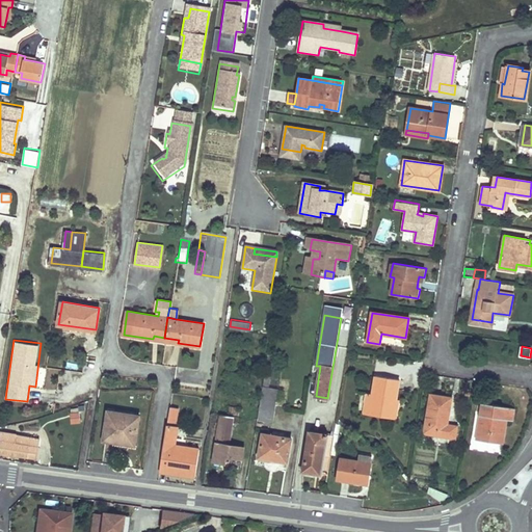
[(283,357),(268,354),(263,387),(265,387),(278,389),(283,357)]
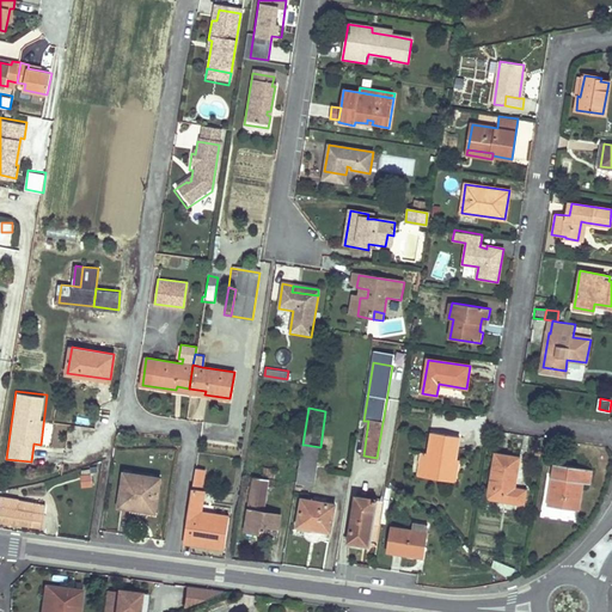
[(459,438),(432,433),(429,454),(426,476),(434,478),(444,456),(447,450),(452,446),(456,445),(458,444),(459,438)]
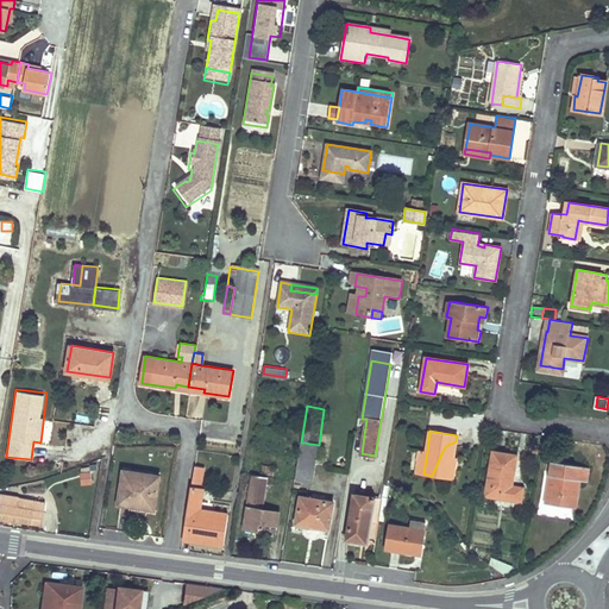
[(453,458),(456,441),(453,443),(450,444),(445,447),(441,453),(432,476),(450,478),(453,458)]
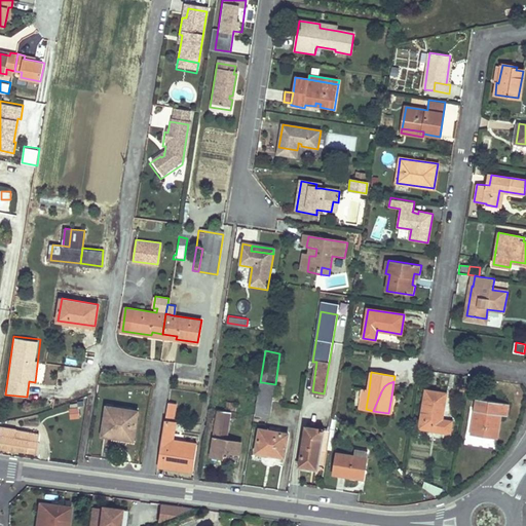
[(271,407),(275,384),(262,382),(258,404),(271,407)]
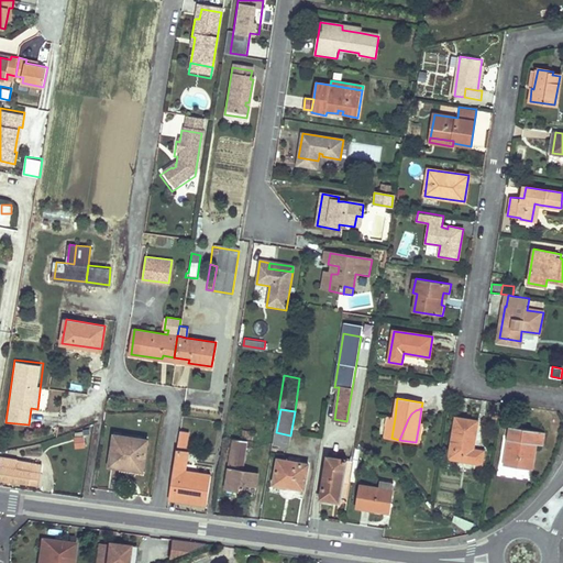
[(395,418),(388,417),(385,437),(392,438),(395,418)]
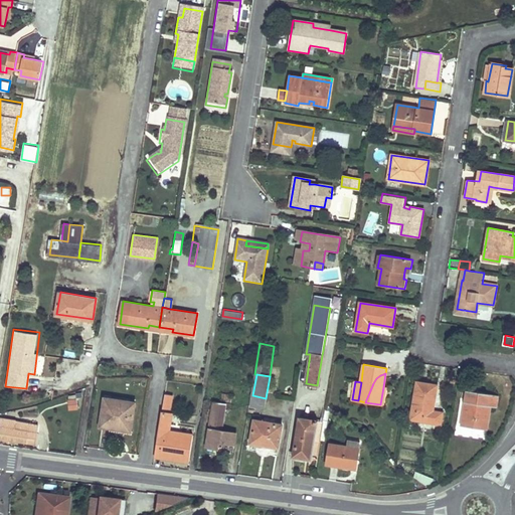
[(437,385),(417,381),(411,418),(440,423),(443,411),(433,410),(437,385)]
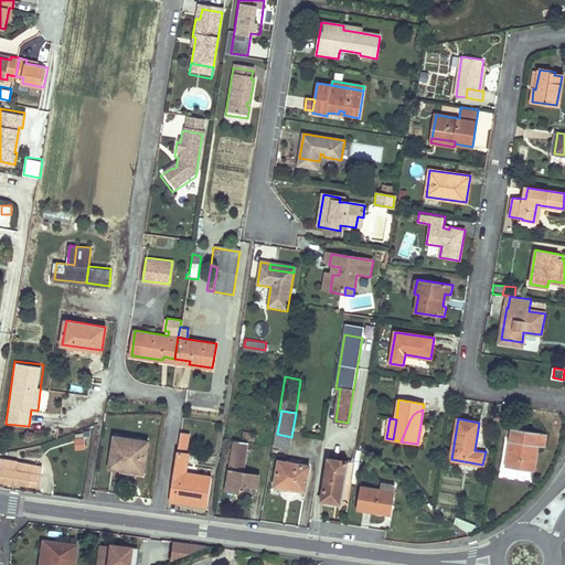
[(546,433),(511,427),(505,466),(529,470),(533,444),(537,445),(544,446),(546,433)]
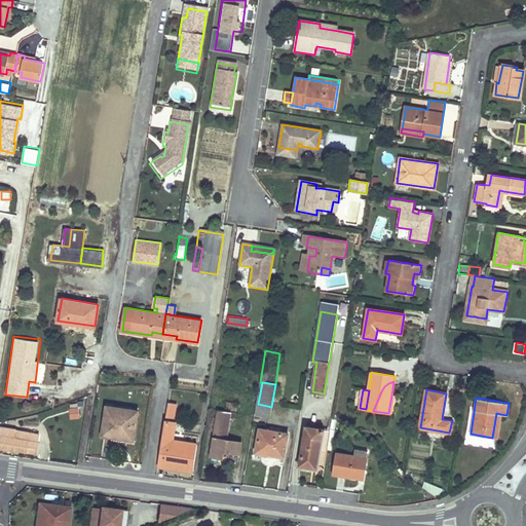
[(79,403),(71,404),(72,413),(80,412),(79,403)]
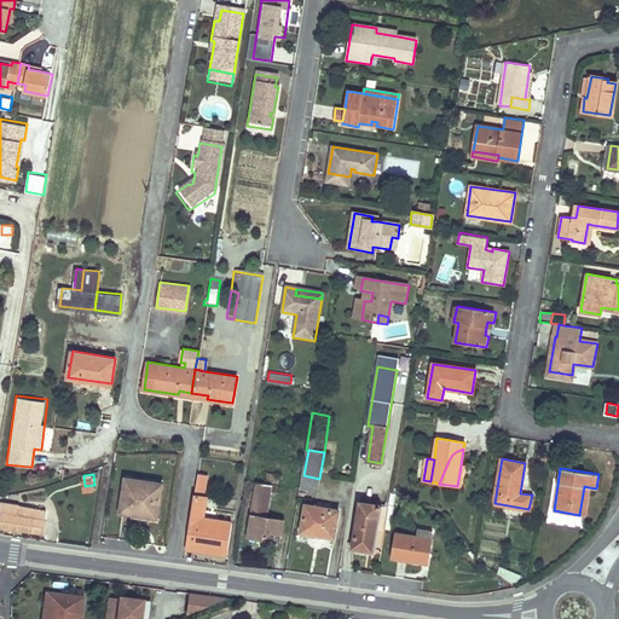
[(319,479),(304,475),(302,487),(318,490),(319,479)]
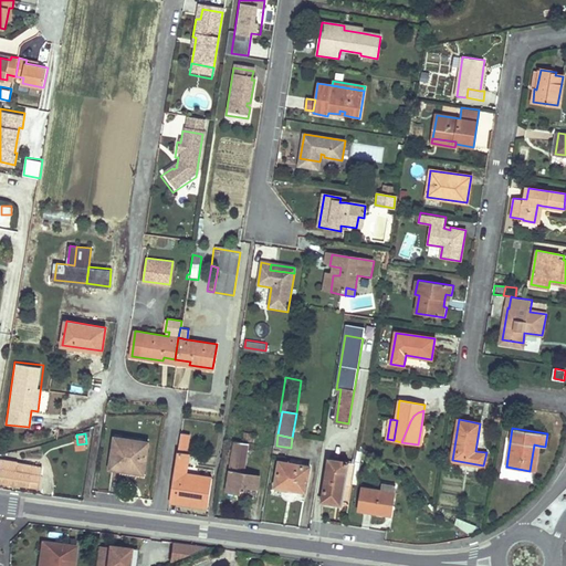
[(148,441),(115,436),(109,468),(144,473),(148,441)]
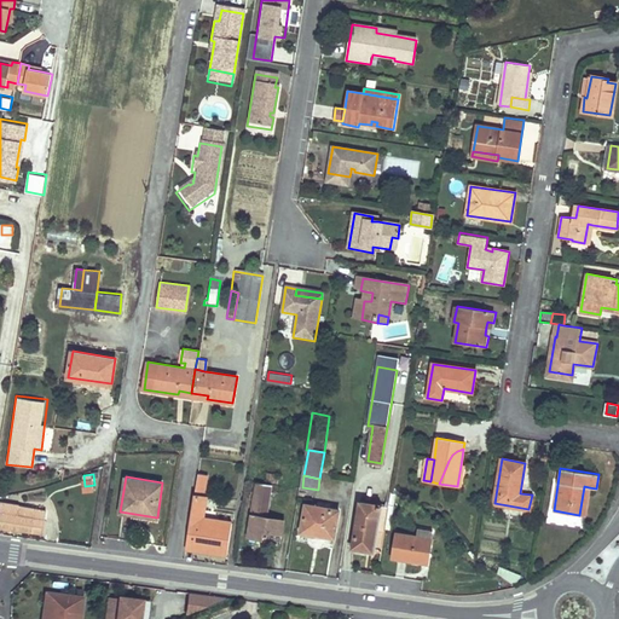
[(271,484),(256,481),(253,507),(267,509),(271,484)]
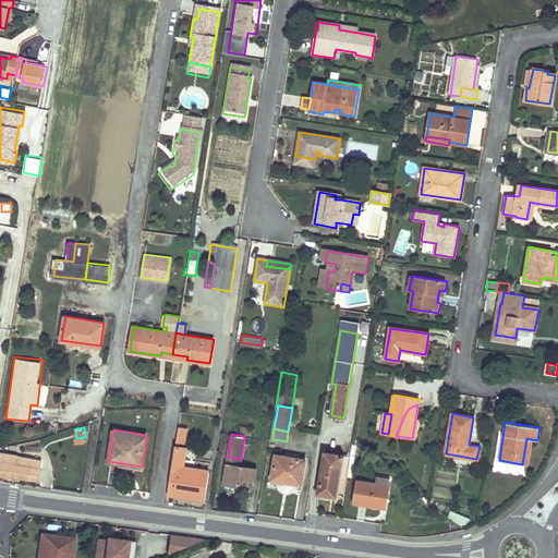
[(186,447),(176,445),(168,493),(207,498),(211,471),(183,466),(186,447)]
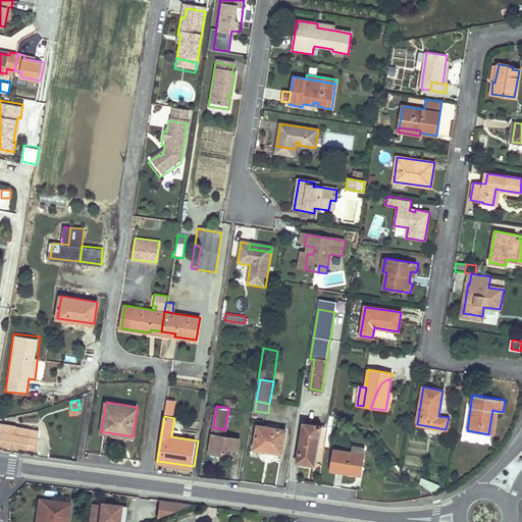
[(322,426),(303,423),(297,462),(316,465),(322,426)]
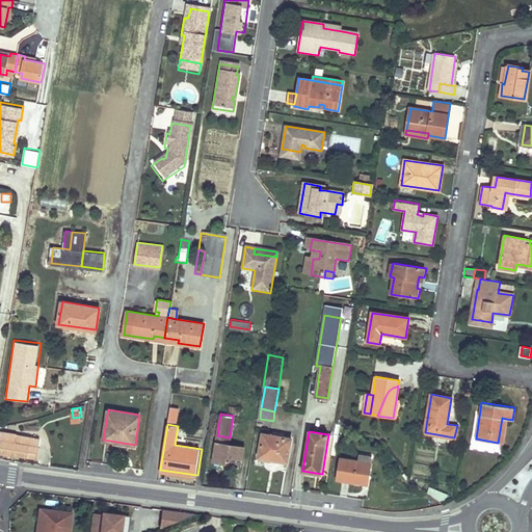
[(41,440),(1,432),(0,443),(0,452),(28,456),(29,454),(38,455),(41,440)]
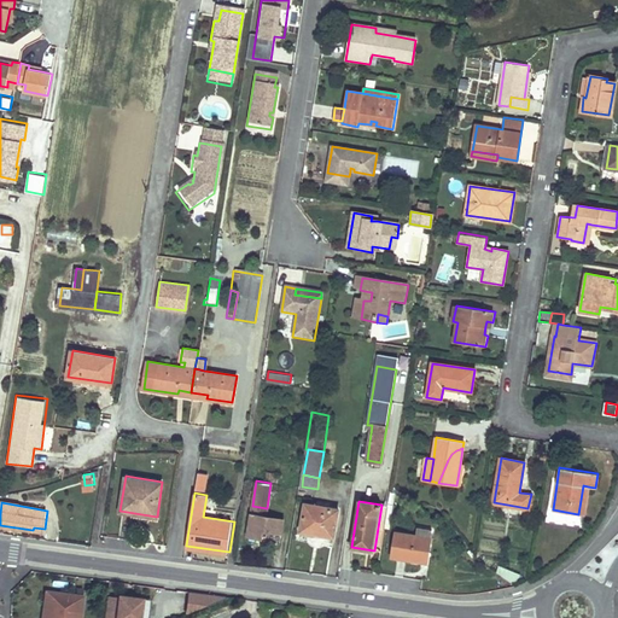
[(339,508),(305,503),(302,522),(320,525),(320,534),(334,536),(339,508)]
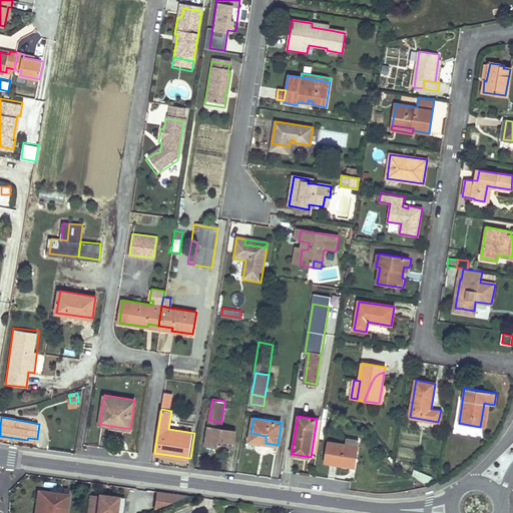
[(322,420),(317,419),(311,457),(316,457),(322,420)]
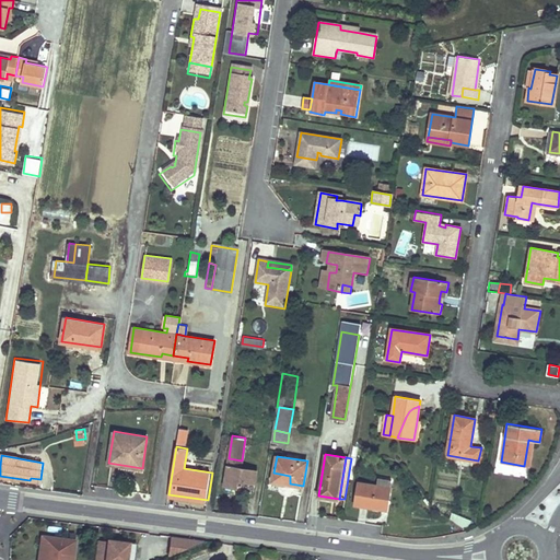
[(242,461),(229,458),(228,465),(241,467),(242,461)]
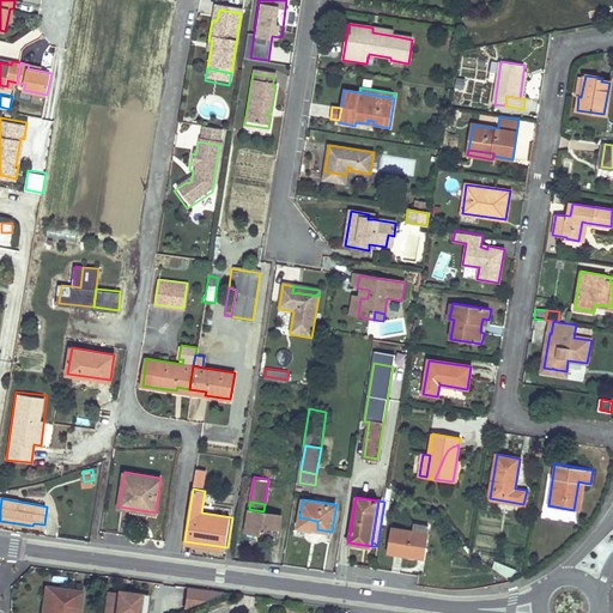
[(263,511),(249,509),(246,530),(260,533),(261,526),(279,528),(281,515),(263,511)]
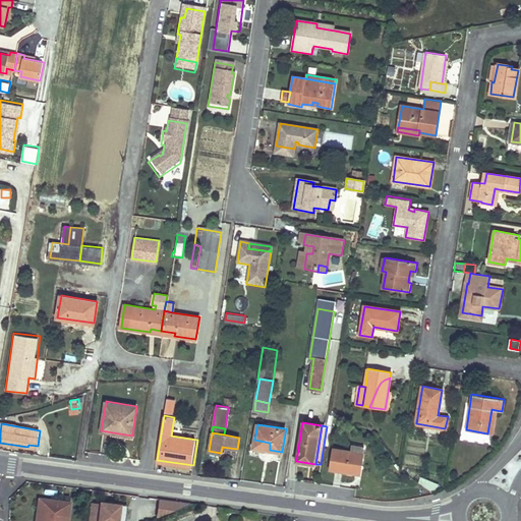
[(270,443),(254,440),(253,447),(270,450),(270,443)]
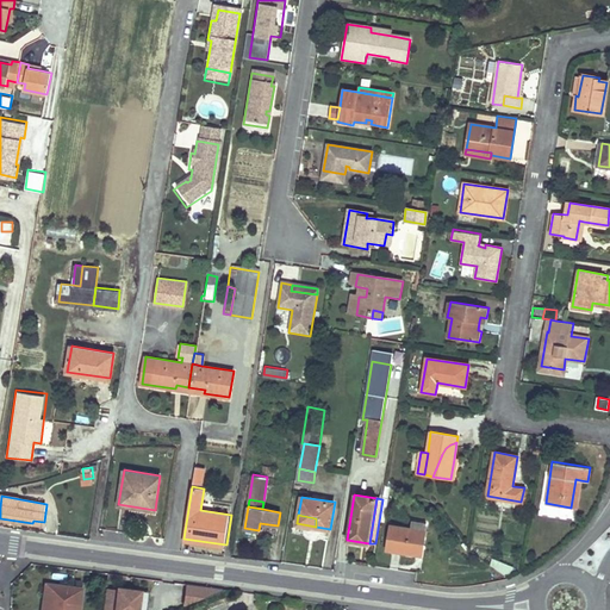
[(428,522),(412,520),(411,528),(392,524),(388,549),(422,555),(428,522)]
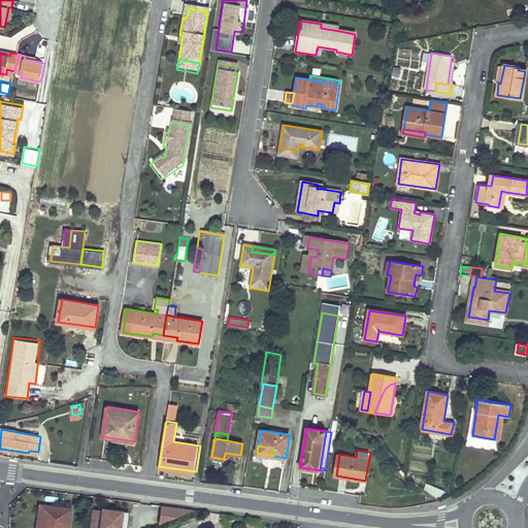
[(71,509),(45,506),(39,505),(37,522),(36,527),(62,527),(63,527),(69,527),(71,509)]
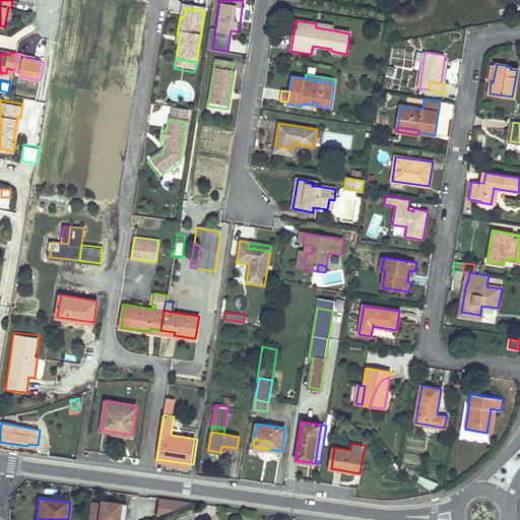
[(88,519),(120,519),(121,500),(90,498),(88,519)]
